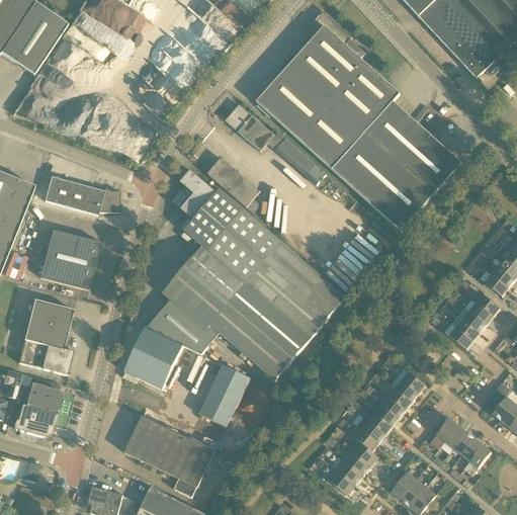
[(0,52),(34,1),(32,0),(0,0),(0,52)]
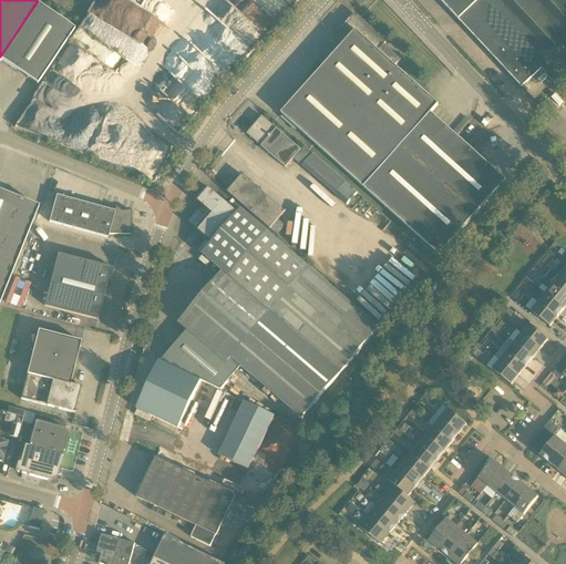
[(102,0),(145,29),(151,20),(147,18),(151,11),(134,0),(102,0)]
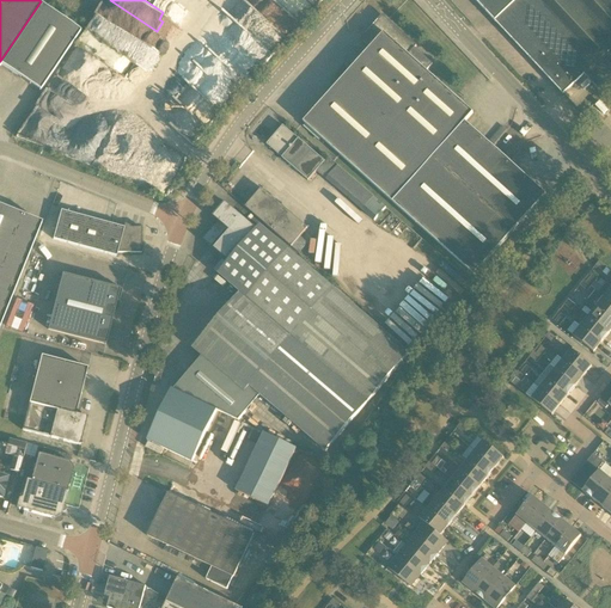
[(227,50),(224,65),(197,75),(187,66),(196,91),(187,102),(183,92),(187,91),(176,81),(169,88),(206,122),(316,0),(280,0),(280,2),(295,17),(260,10),(249,0),(232,0),(246,13),(231,20),(225,45),(215,44),(219,53),(227,50)]
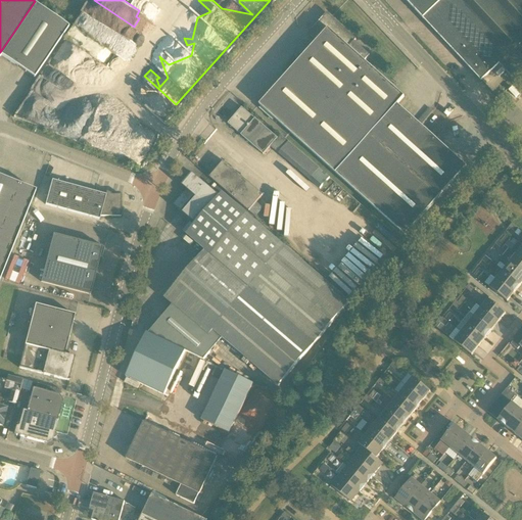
[(408,0),(420,13),(434,0),(408,0)]
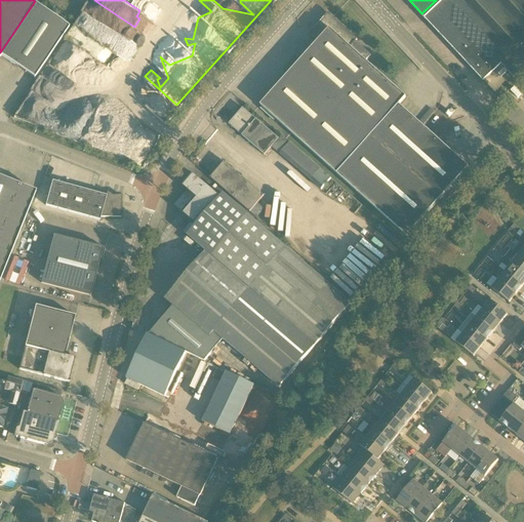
[(515,78),(523,67),(523,0),(436,0),(421,13),(482,78),(500,62),(515,78)]
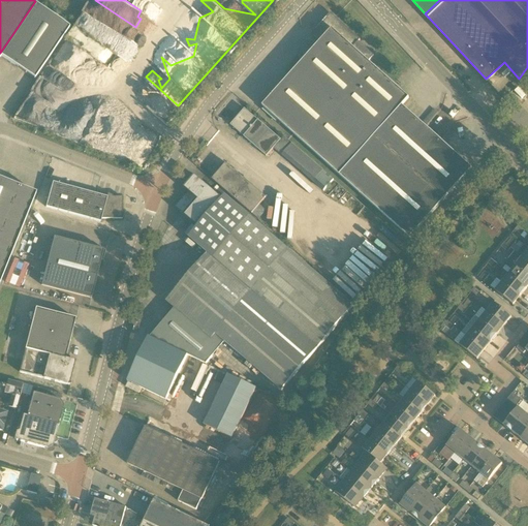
[(68,24),(35,1),(0,53),(34,75),(68,24)]
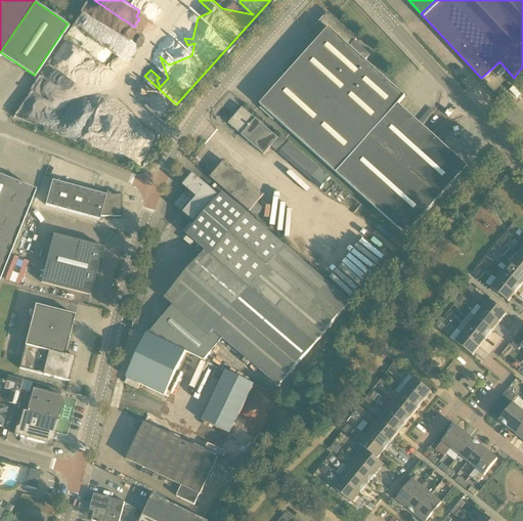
[(336,171),(397,102),(404,94),(364,58),(369,52),(354,39),(355,37),(327,10),(308,31),(316,38),(259,102),(336,171)]
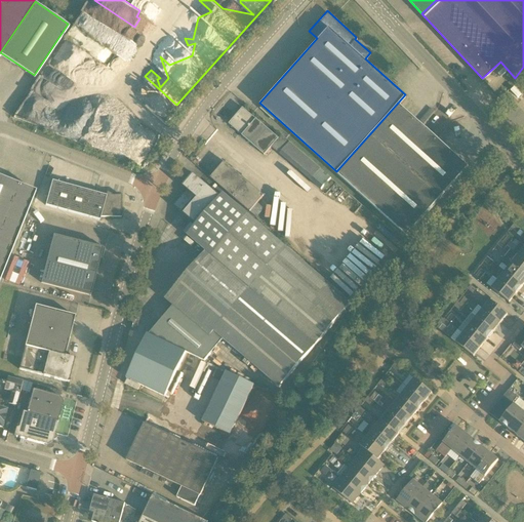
[(468,164),(398,103),(336,171),(405,234),(468,164)]
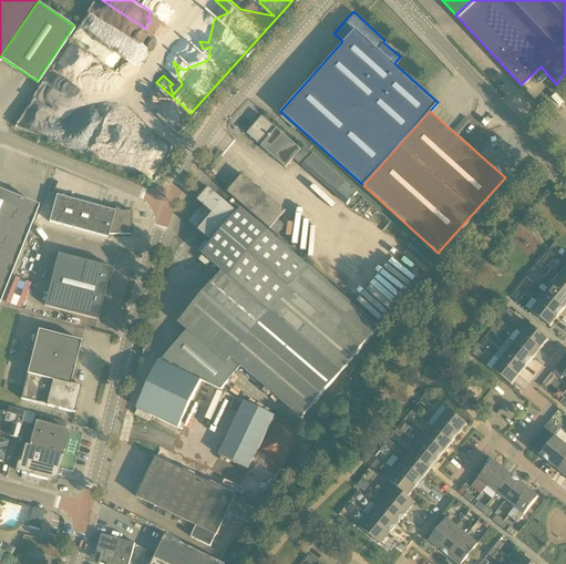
[(356,190),(304,143),(300,147),(275,126),(261,114),(246,131),(260,144),(285,165),(292,156),(300,163),(345,202),(356,190)]
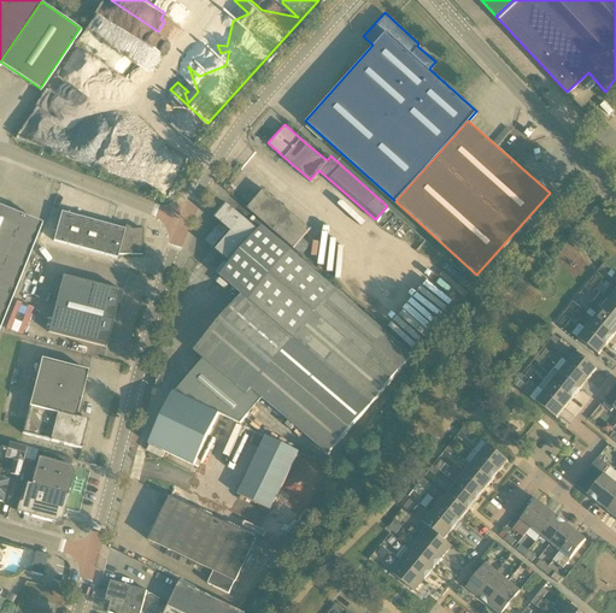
[(309,227),(271,195),(263,187),(246,206),(293,246),(309,227)]
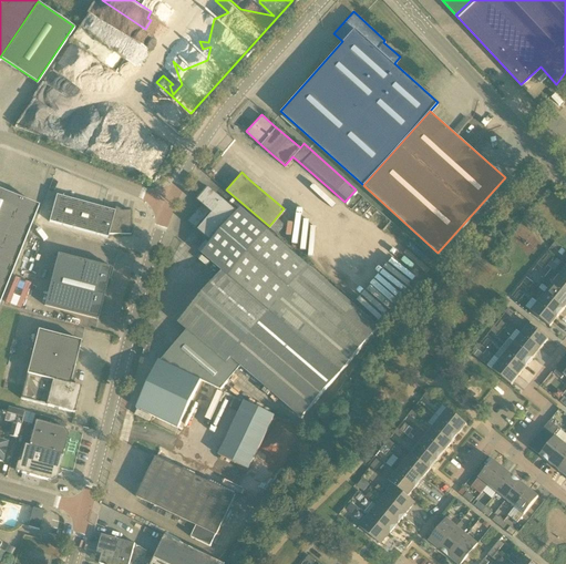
[(0,298),(38,204),(0,187),(0,298)]
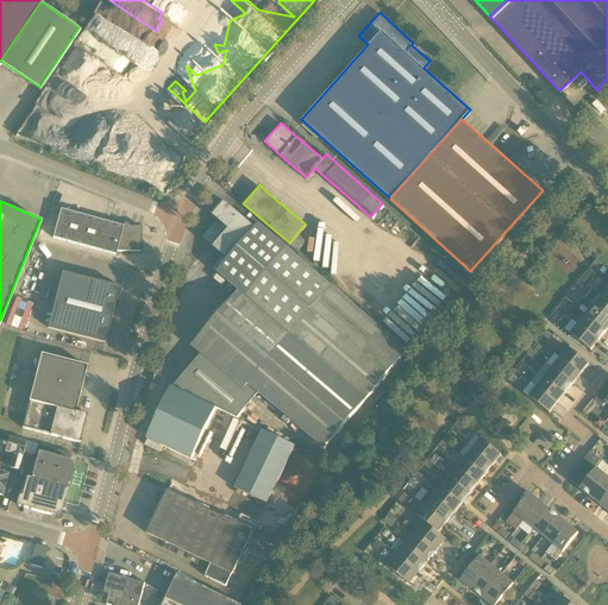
[(201,235),(226,257),(255,225),(229,203),(201,235)]
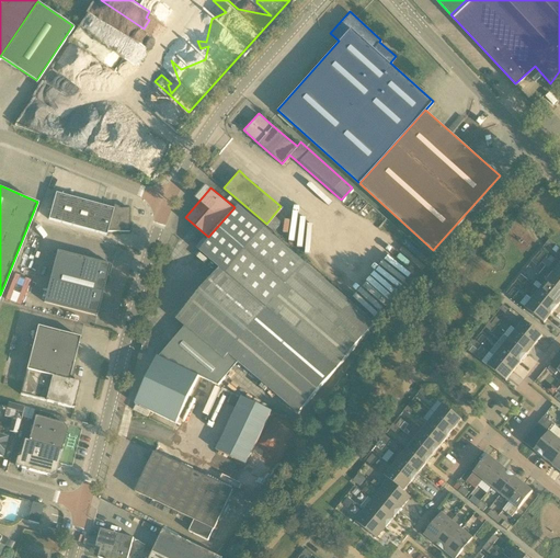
[(55,191),(47,217),(105,232),(106,229),(128,229),(128,206),(101,206),(101,203),(55,191)]
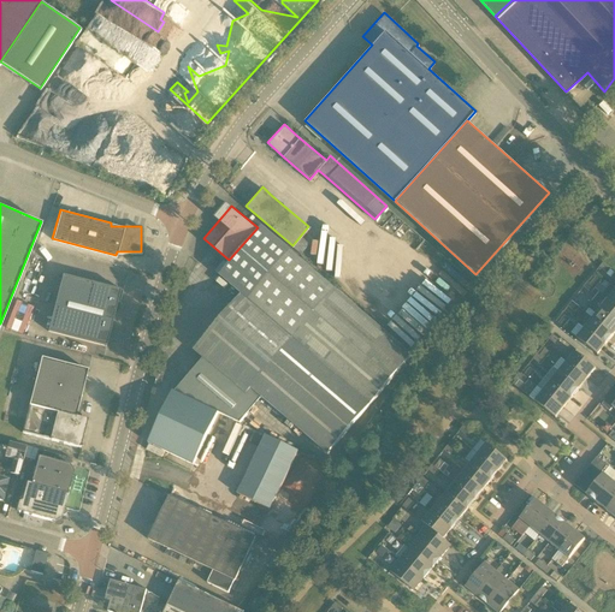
[(258,227),(229,260),(219,273),(243,293),(196,349),(242,388),(248,382),(249,384),(248,385),(326,451),(367,402),(411,352),(335,289),(260,224),(258,227)]
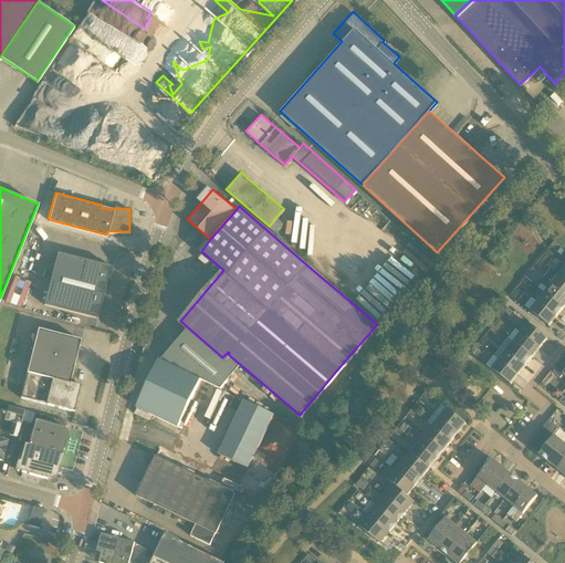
[(316,232),(315,220),(304,221),(304,232),(316,232)]
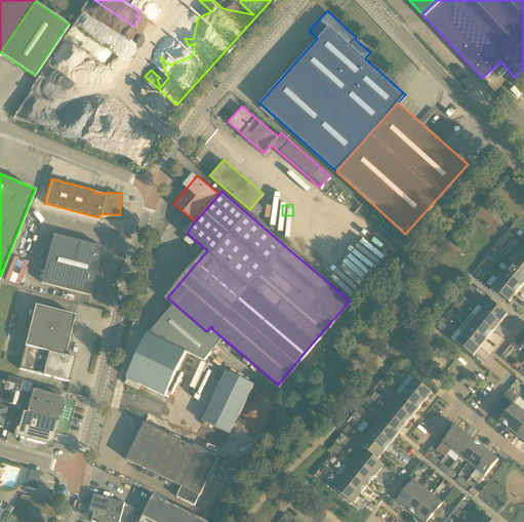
[(520,227),(514,222),(510,226),(516,231),(520,227)]
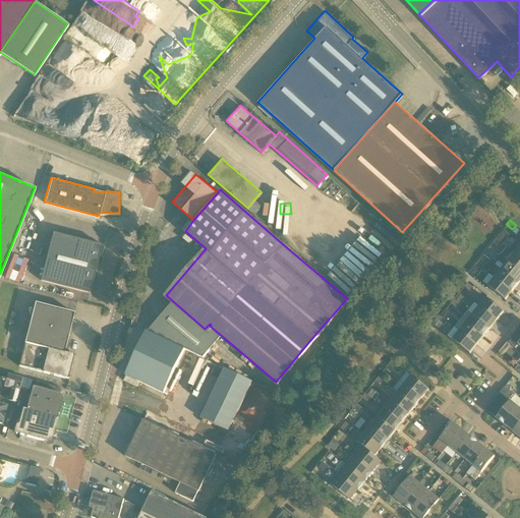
[(372,224),(369,226),(389,245),(391,242),(372,224)]
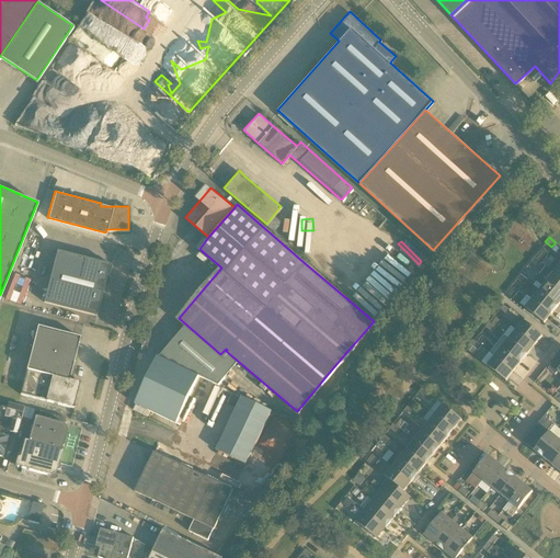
[(390,296),(413,271),(409,266),(412,262),(395,246),(367,275),(390,296)]
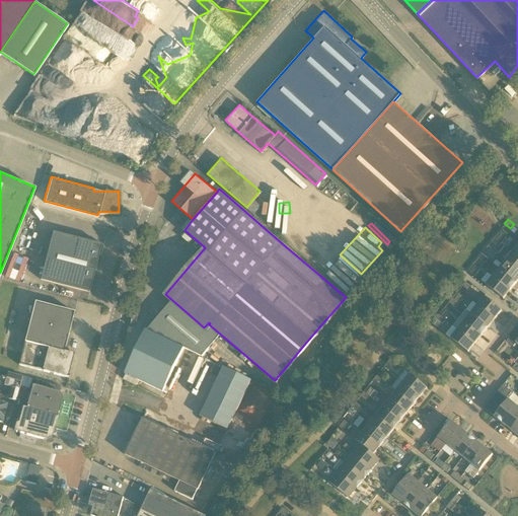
[(494,235),(500,240),(505,234),(499,229),(494,235)]
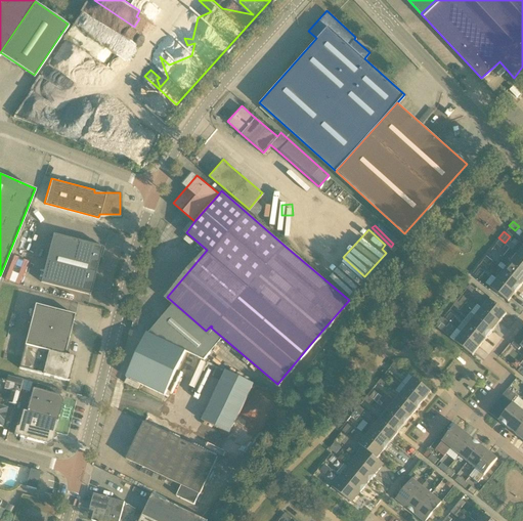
[(52,232),(40,279),(90,293),(99,255),(101,255),(103,246),(52,232)]
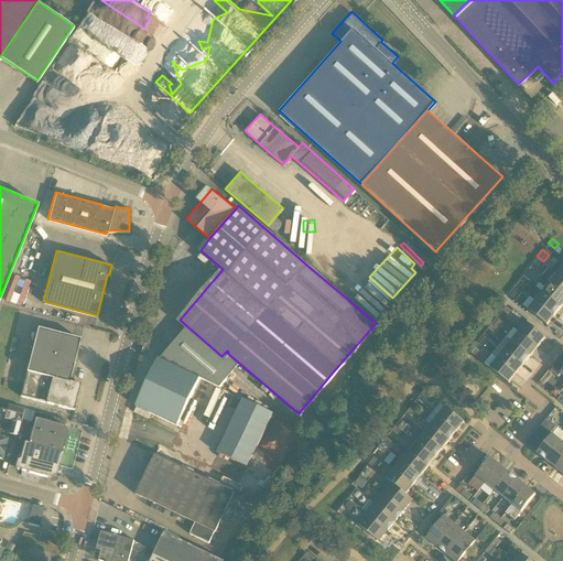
[(543,261),(537,256),(533,260),(540,266),(543,261)]
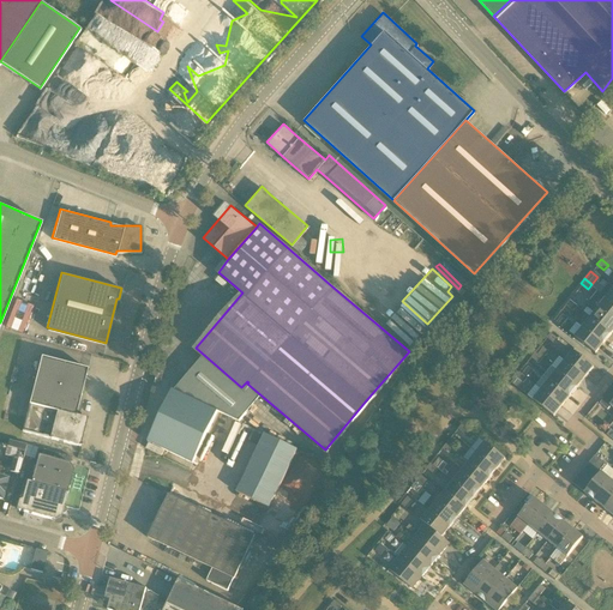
[(605,295),(612,301),(612,285),(607,281),(600,291),(605,295)]
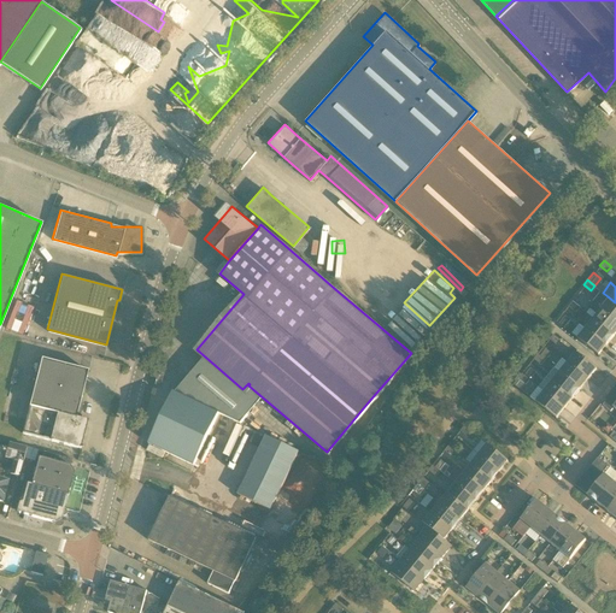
[(615,302),(608,296),(603,293),(599,290),(592,299),(615,318),(615,302)]
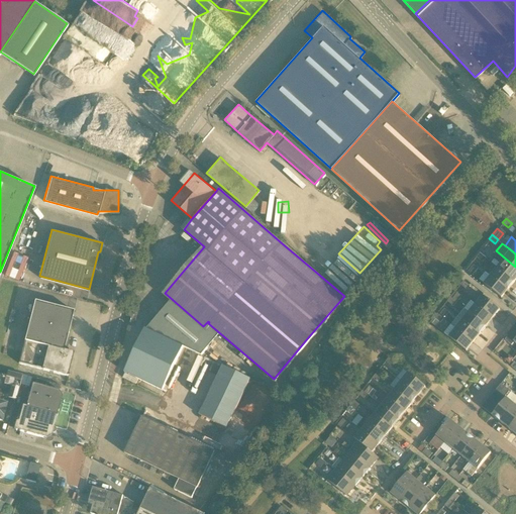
[(485,255),(479,250),(476,255),(482,261),(485,255)]
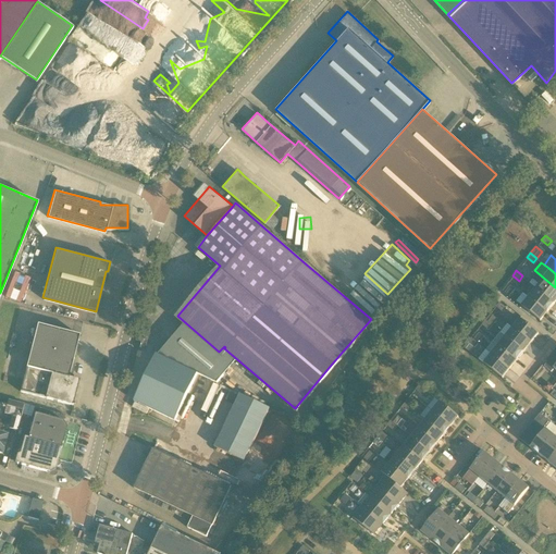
[(555,287),(534,270),(530,275),(538,281),(534,285),(554,300),(555,298),(555,287)]
